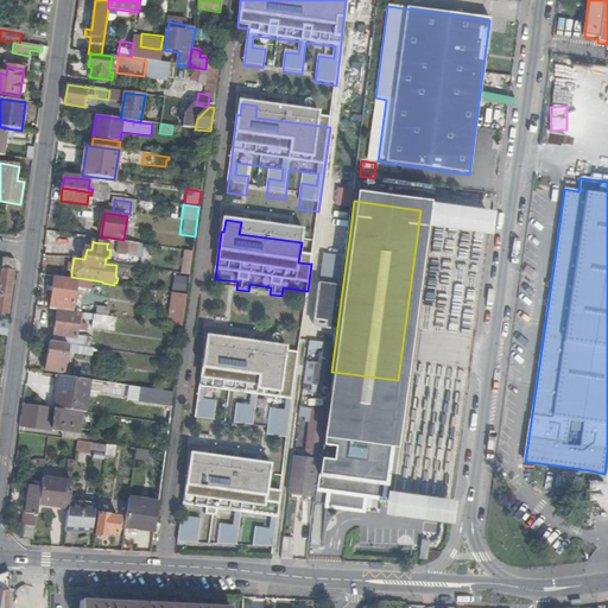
[(141,259),(144,246),(119,242),(116,255),(141,259)]
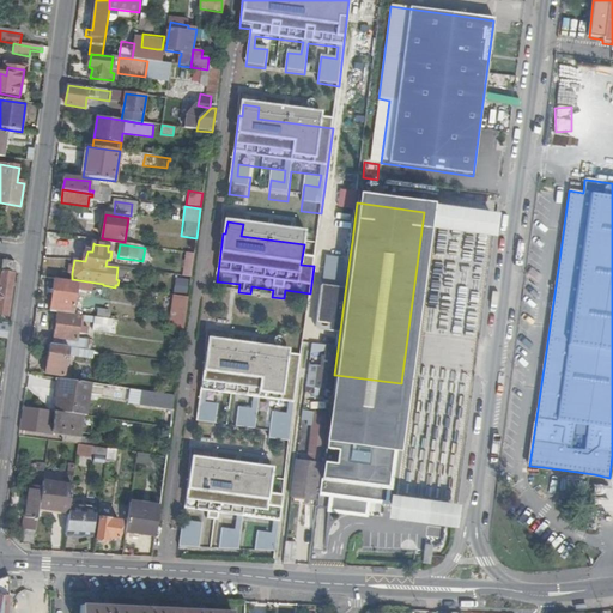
[(145,248),(143,261),(151,262),(153,248),(145,248)]
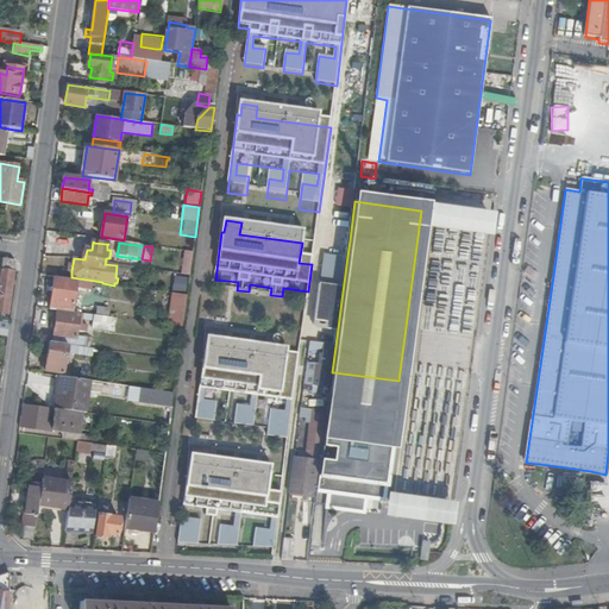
[(194,252),(187,251),(183,275),(190,276),(194,252)]
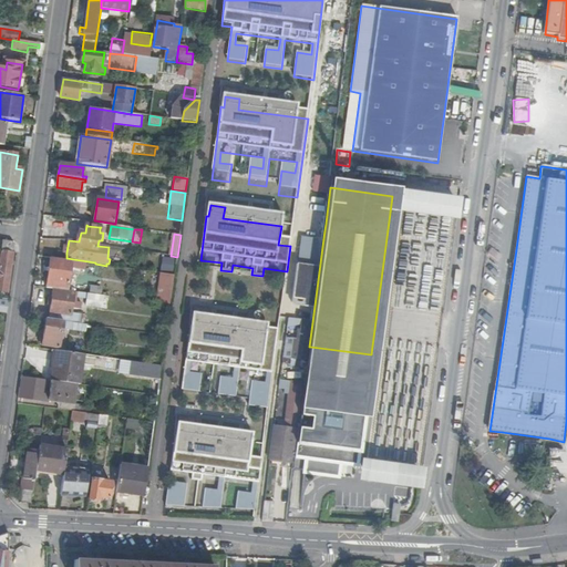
[(0,292),(7,294),(14,245),(13,243),(3,241),(1,256),(0,259),(0,292)]
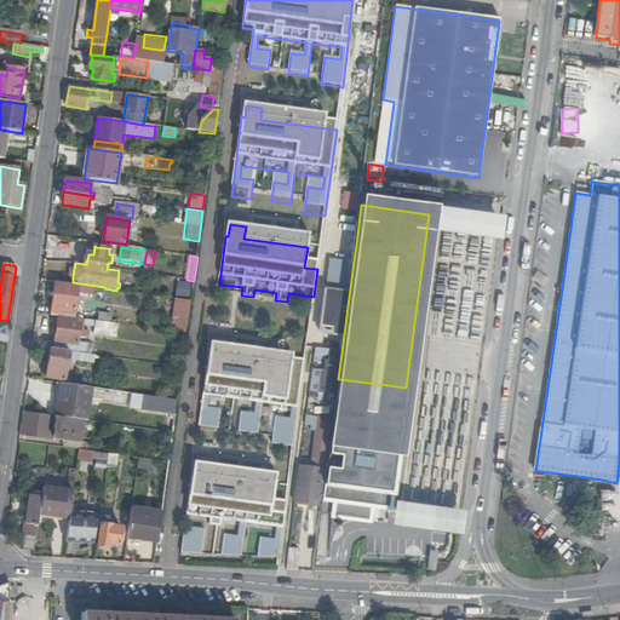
[(56,283),(52,316),(74,319),(79,287),(56,283)]
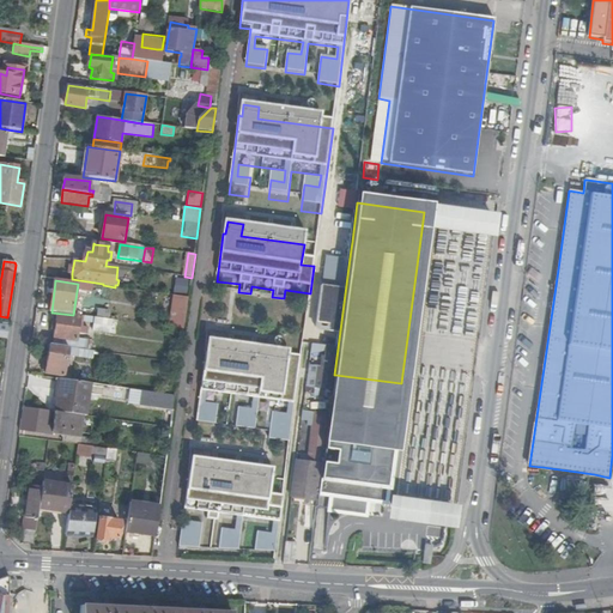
[(189,298),(176,296),(171,329),(184,331),(189,298)]
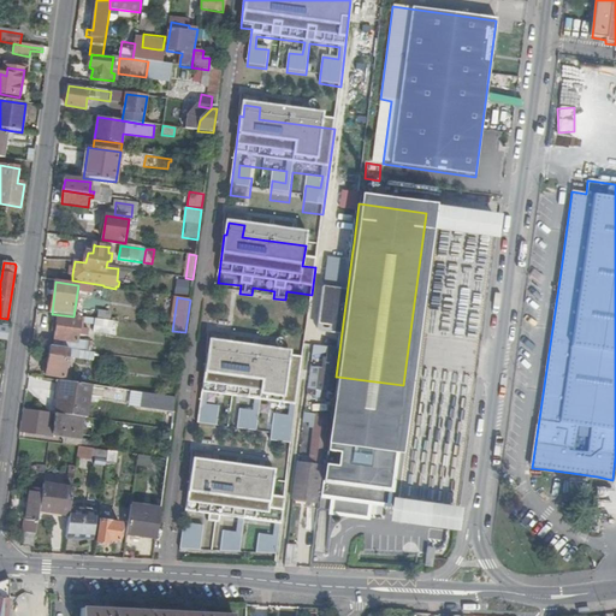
[(92,353),(93,343),(78,341),(81,318),(59,315),(54,347),(92,353)]
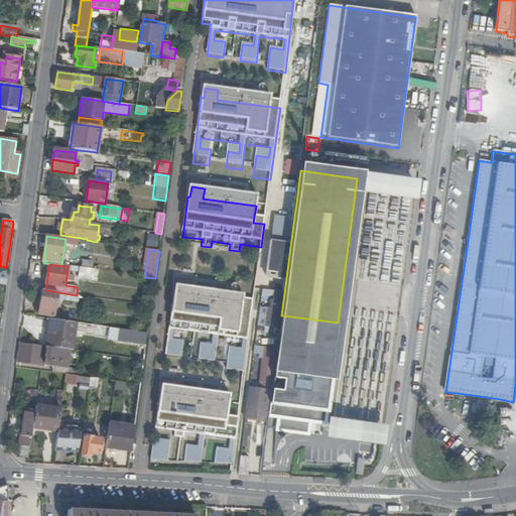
[(79,279),(93,282),(95,270),(80,268),(79,279)]
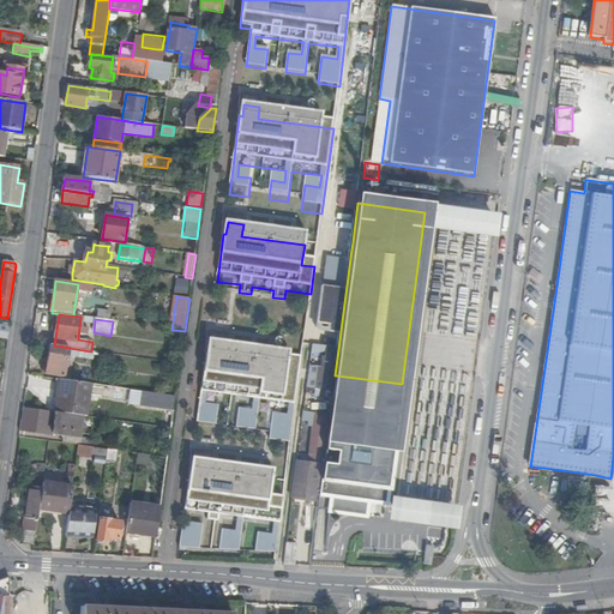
[(292,443),(302,365),(226,354),(227,342),(211,341),(210,351),(208,351),(197,431),(217,433),(220,414),(206,413),(208,401),(256,407),(254,419),(240,416),(238,435),(257,438),(262,408),(290,411),(289,423),(275,421),(272,440),(292,443)]
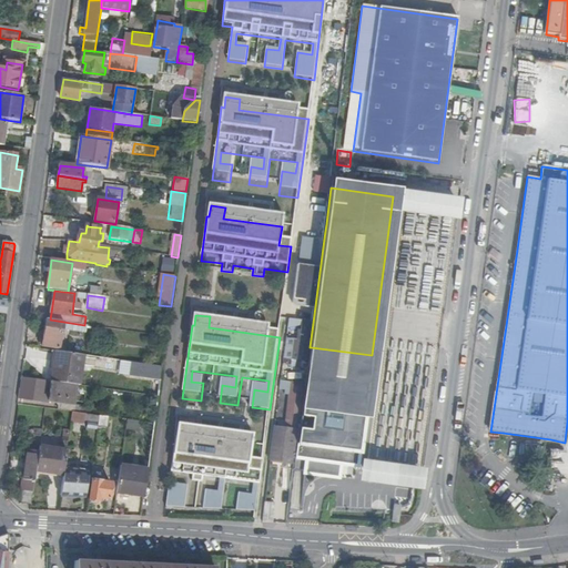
[(50,320),(48,320),(43,347),(59,350),(62,330),(83,332),(84,325),(50,320)]
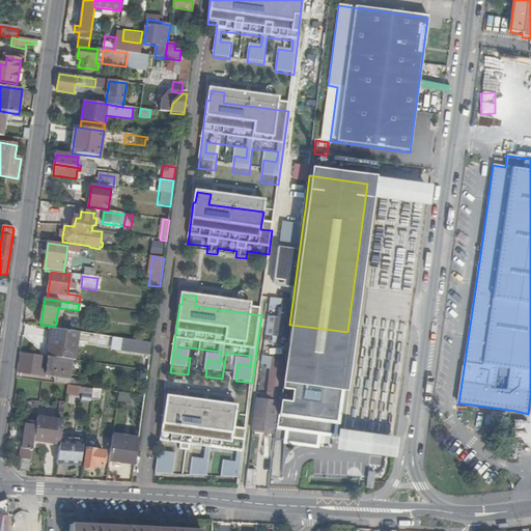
[(335,437),(343,370),(336,370),(337,359),(344,360),(348,332),(347,332),(290,325),(281,400),(278,427),(294,429),(292,443),(286,442),(286,444),(303,446),(304,432),(318,435),(335,437)]
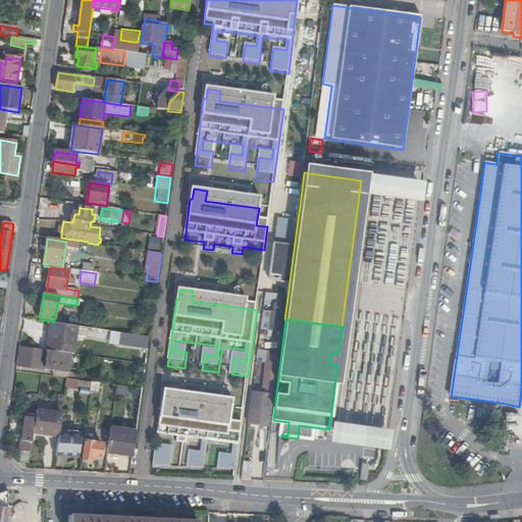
[(51,323),(47,351),(48,351),(70,354),(73,355),(77,327),(51,323)]
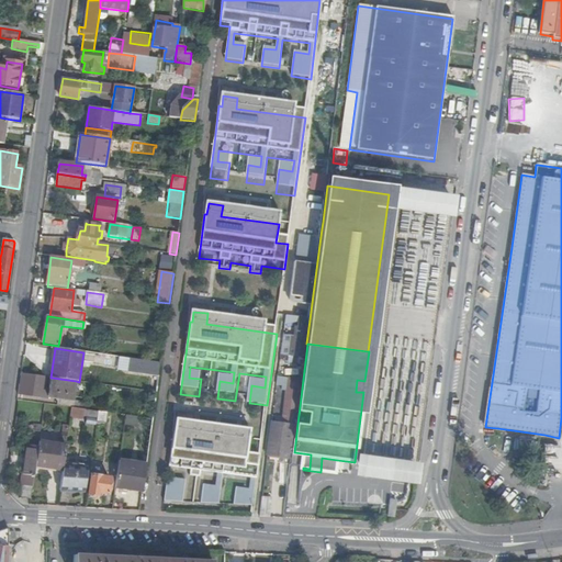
[(128,372),(159,377),(161,363),(131,359),(128,372)]
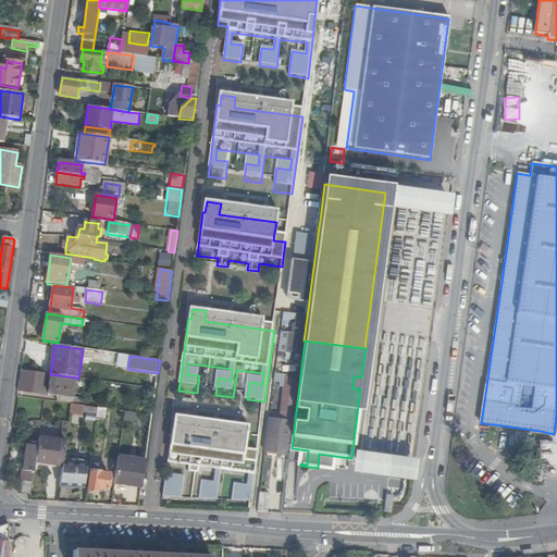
[(75,378),(51,374),(50,383),(42,383),(44,375),(26,373),(23,392),(48,395),(48,391),(73,394),(75,378)]
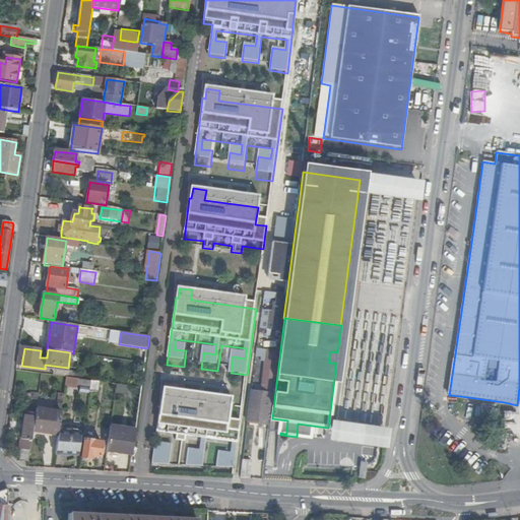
[(235,468),(241,420),(229,419),(232,401),(178,394),(180,384),(167,382),(165,392),(163,392),(157,433),(177,436),(176,442),(186,443),(187,437),(202,439),(200,451),(189,449),(187,466),(203,467),(207,440),(234,443),(232,453),(219,452),(217,468),(235,468)]
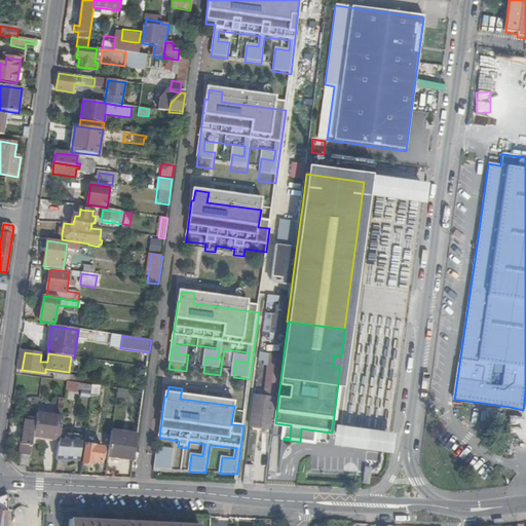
[(125,399),(126,389),(117,389),(116,399),(125,399)]
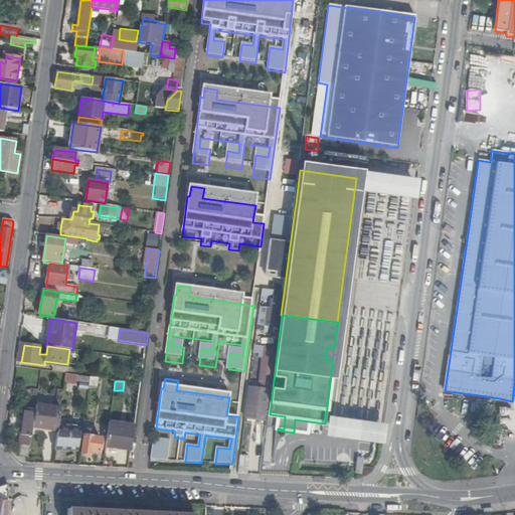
[(249,387),(248,397),(270,400),(272,390),(258,388),(249,387)]
